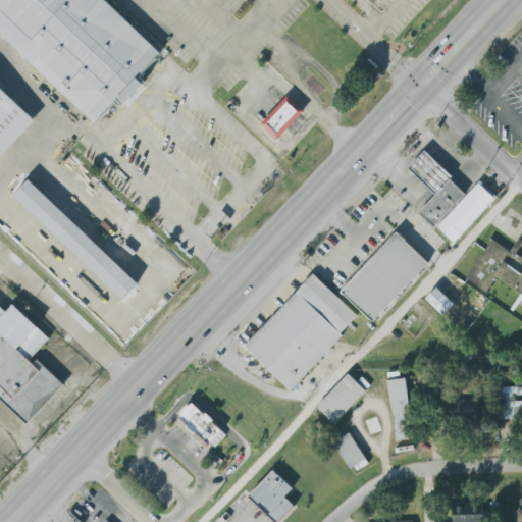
[(160,53),(104,0),(0,0),(0,34),(94,124),(115,101),(121,106),(145,83),(139,76),(160,53)]
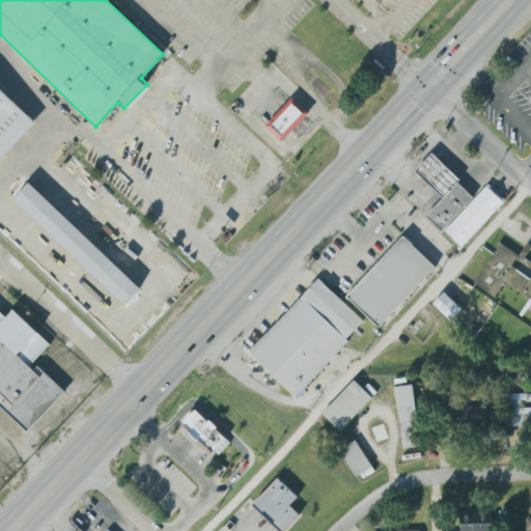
[(0,159),(35,122),(0,88),(0,159)]
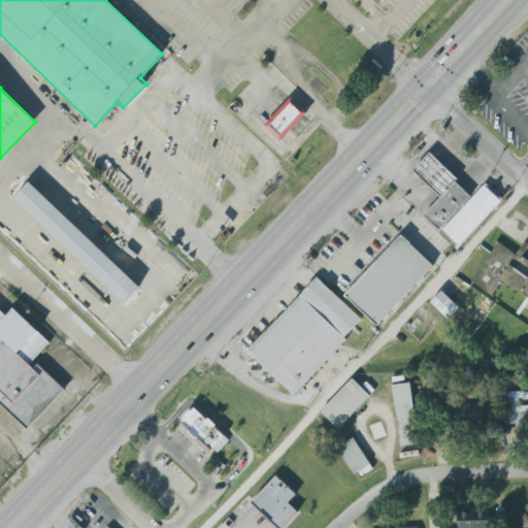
[(263,127),(290,98),(307,113),(279,142),(263,127)]
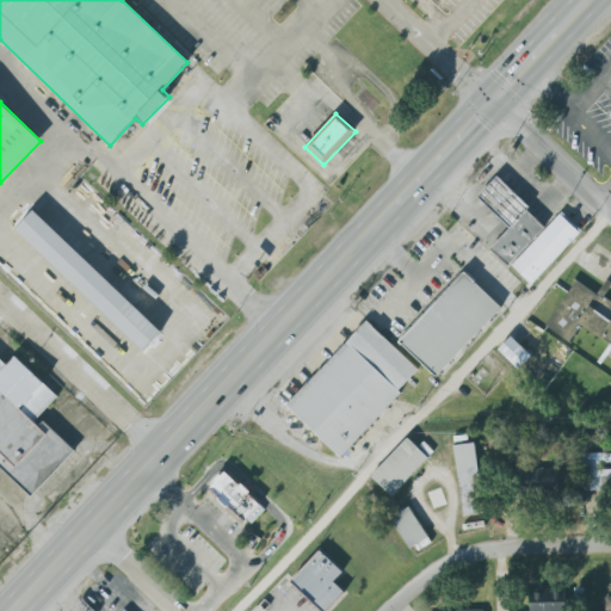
[(529,287),(582,232),(561,211),(548,227),(495,177),(476,197),(508,228),(489,248),(529,287)]
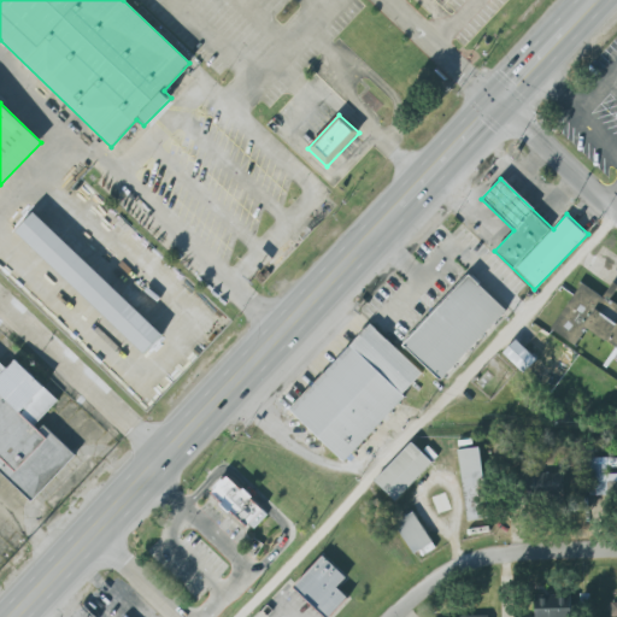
[(163,334),(33,211),(13,231),(145,354),(163,334)]
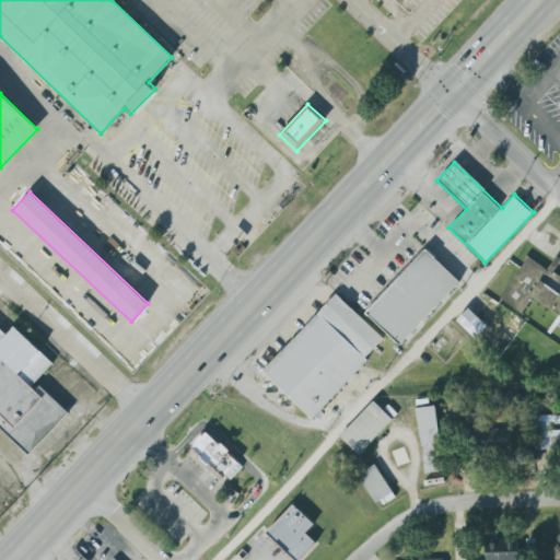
[(364,313),(400,346),(459,281),(424,248),(364,313)]
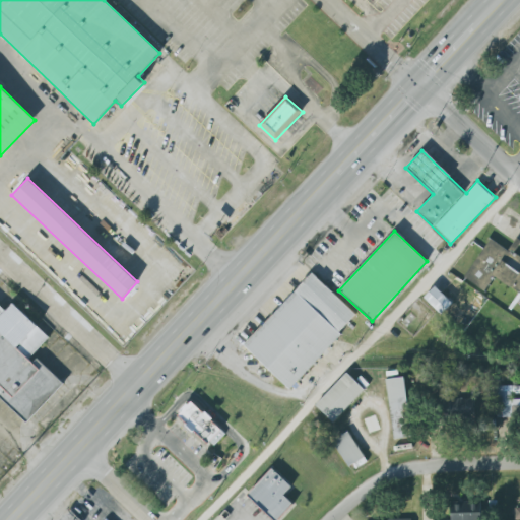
[(519,257),(513,253),(519,243),(514,240),(508,249),(488,238),(464,279),(484,291),(491,281),(519,298),(516,303),(519,305),(519,257)]
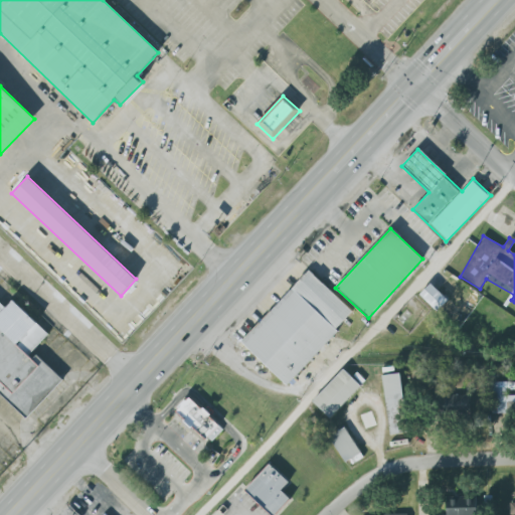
[(354,313),(309,270),(240,342),(286,385),(354,313)]
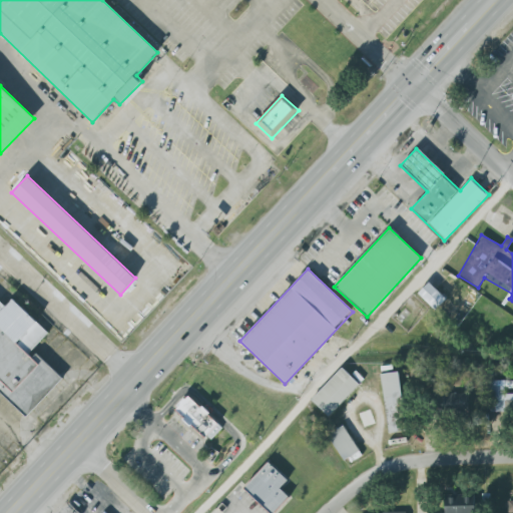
[(437,313),(450,301),(432,282),(420,294),(437,313)]
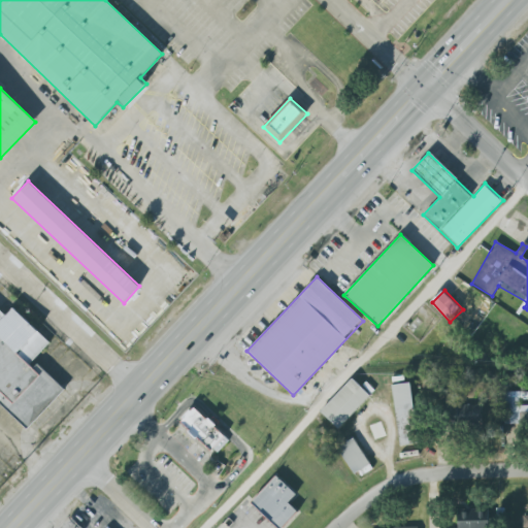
[(50,342),(12,307),(6,316),(0,309),(0,404),(27,429),(64,390),(32,360),(50,342)]
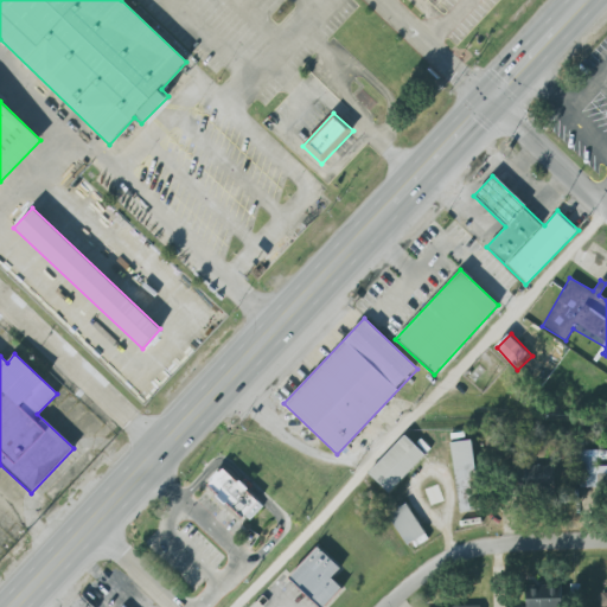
[(425,455),(404,434),(368,472),(388,493),(425,455)]
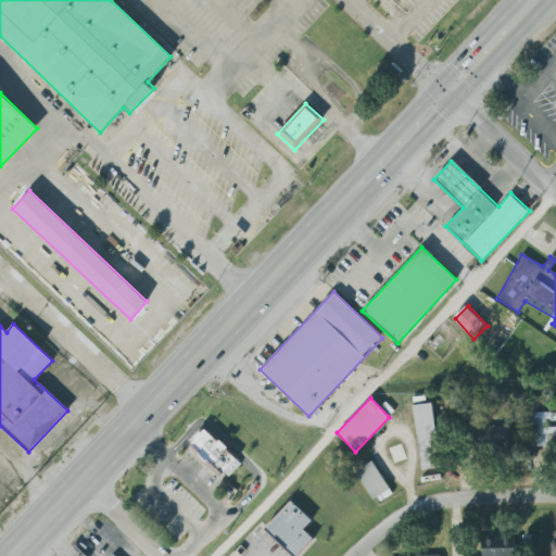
[(439,467),(431,402),(413,404),(420,469),(439,467)]
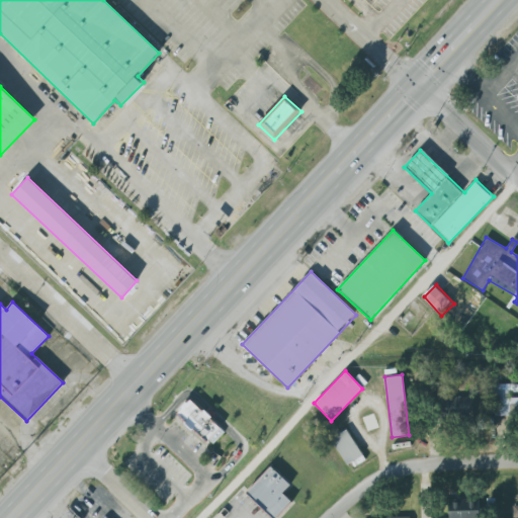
[(517,389),(503,389),(503,384),(493,383),(492,416),(517,416),(517,389)]
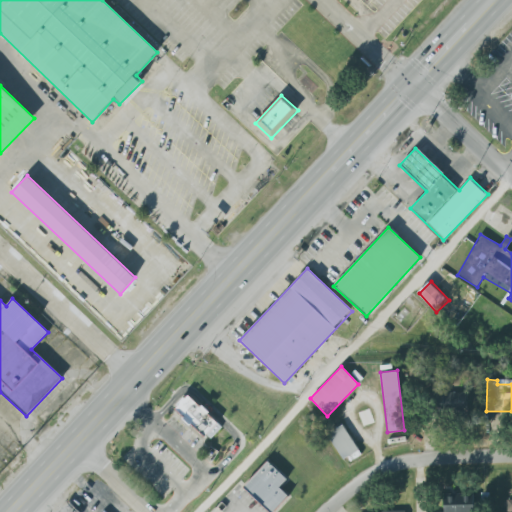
[(467,391),(435,391),(435,416),(467,416),(467,391)]
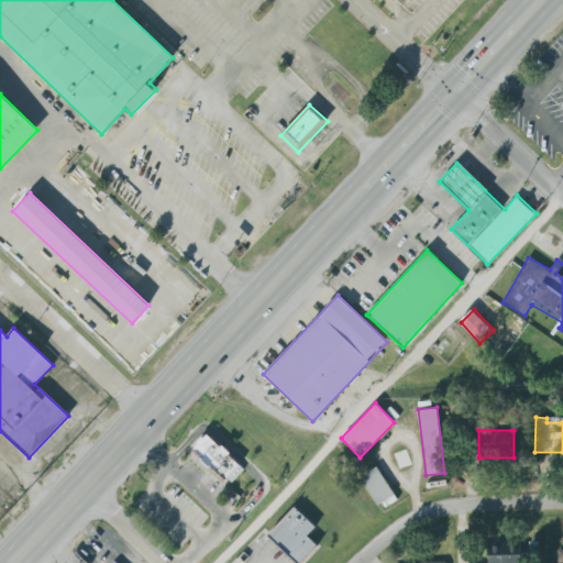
[(244,468),(207,432),(190,449),(229,485),(244,468)]
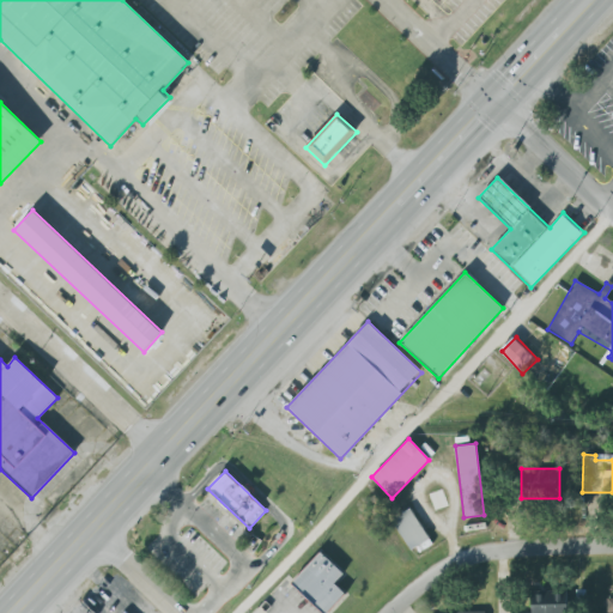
[(390,520),(410,551),(429,539),(410,508),(390,520)]
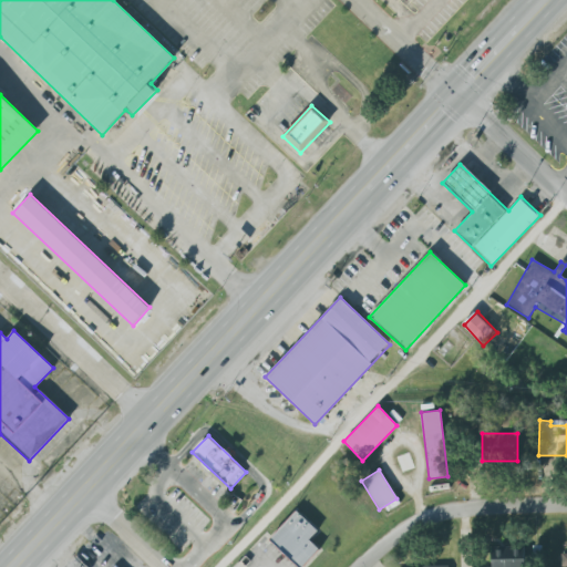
[(268,539),(297,566),(303,566),(320,549),(310,539),(318,531),(296,509),(268,539)]
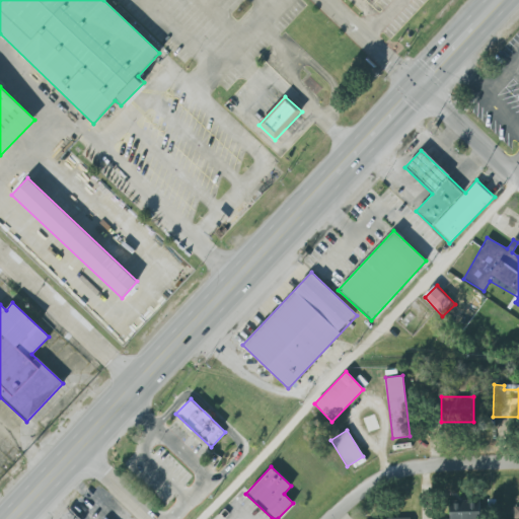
[(479,518),(479,500),(449,501),(449,518),(428,518),(479,518)]
